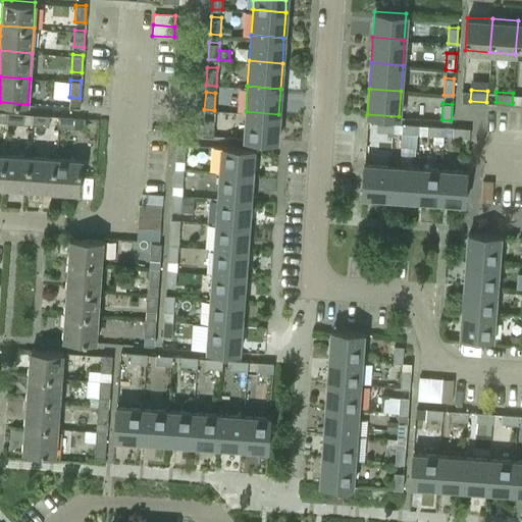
[(23,123),(24,112),(7,111),(7,122),(23,123)]
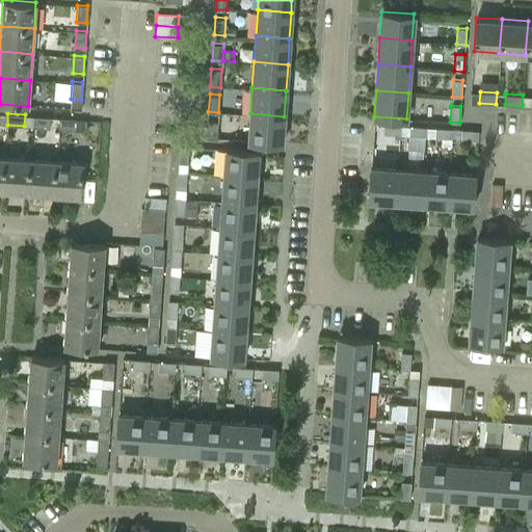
[(282,142),(284,116),(250,113),(248,139),(282,142)]
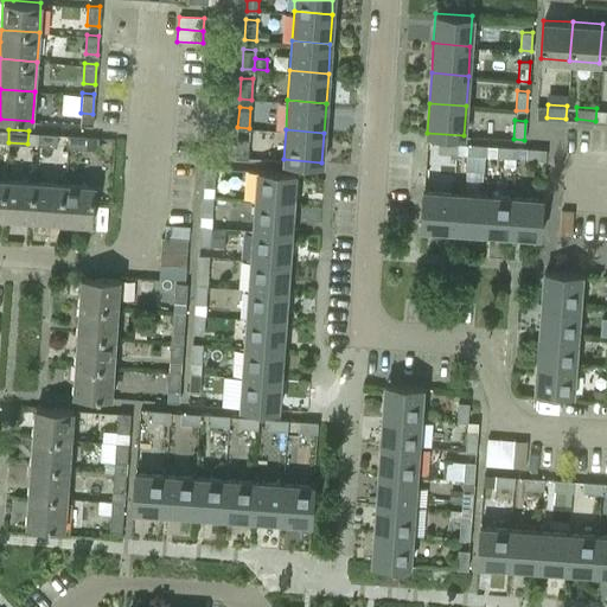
[(57,146),(57,133),(38,132),(37,145),(57,146)]
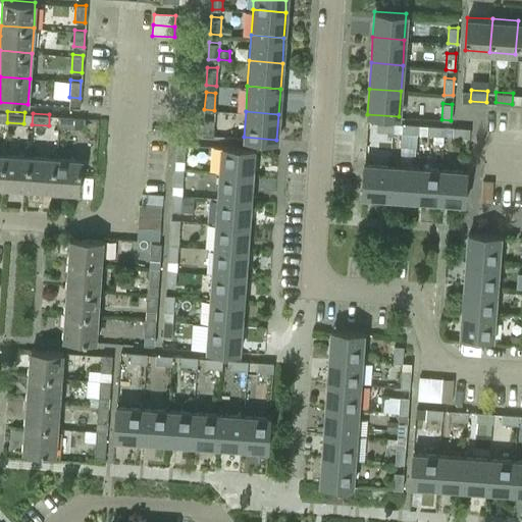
[(74,126),(74,116),(58,115),(58,125),(74,126)]
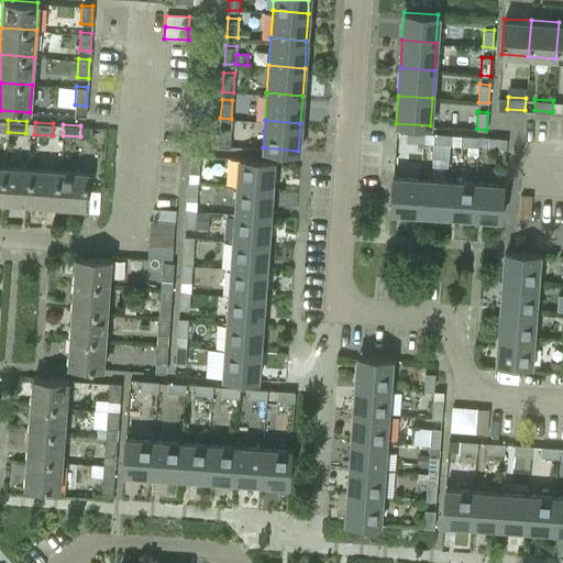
[(230,145),(231,128),(220,127),(219,144),(230,145)]
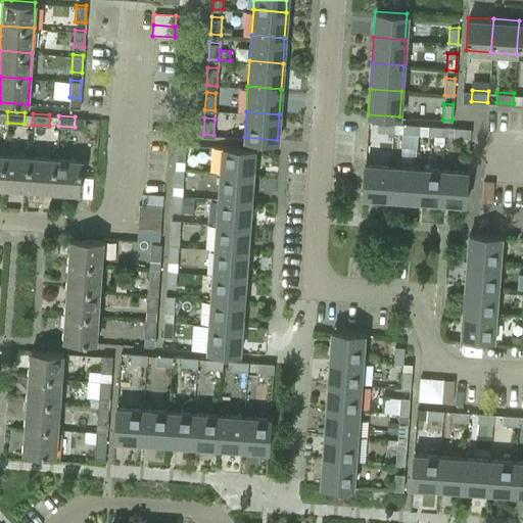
[(393,132),(394,123),(382,122),(381,131),(393,132)]
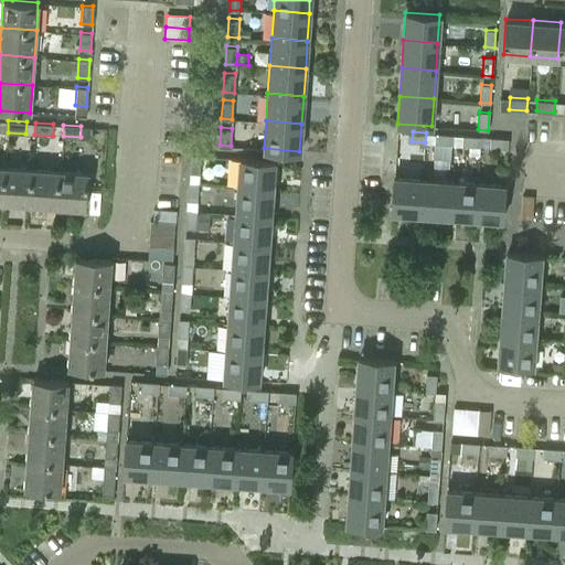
[(452,146),(454,135),(435,134),(435,144),(450,145),(452,146)]
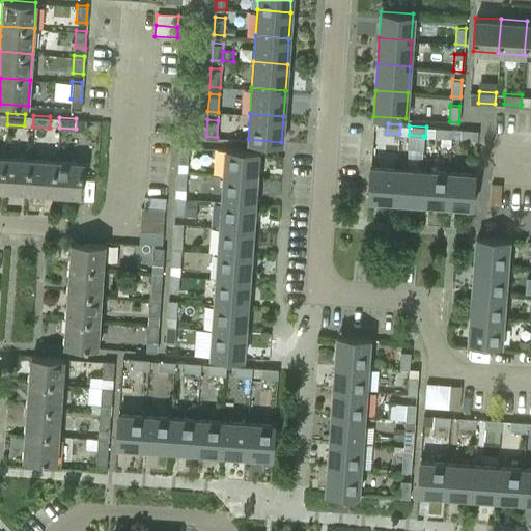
[(451,138),(452,129),(435,128),(434,137),(451,138)]
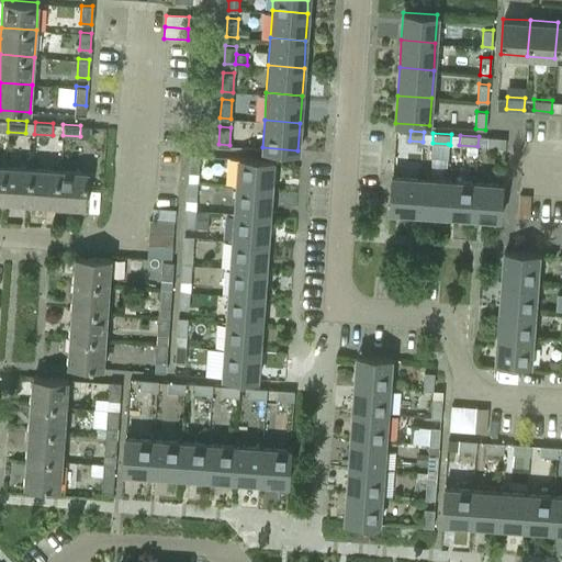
[(504,148),(505,138),(487,137),(486,147),(504,148)]
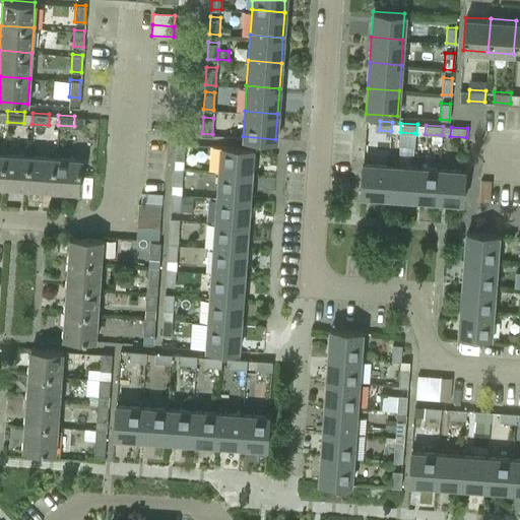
[(400,132),(399,144),(413,145),(414,133),(400,132)]
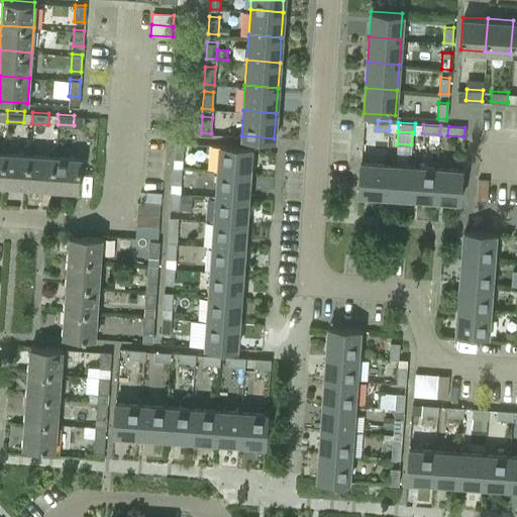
[(182,159),(183,142),(174,141),(173,159),(182,159)]
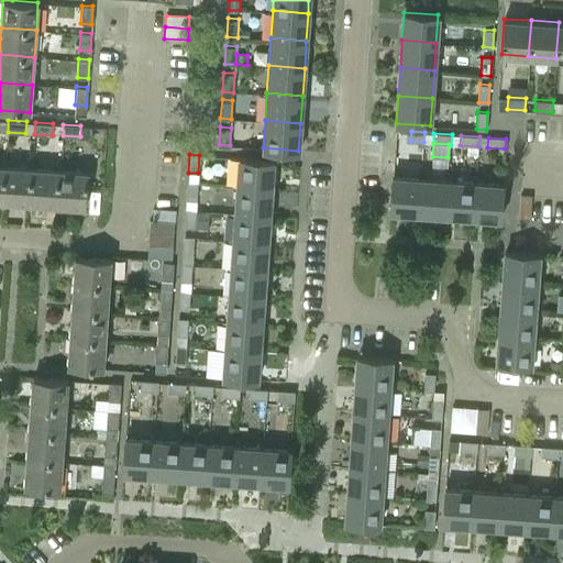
[(271,187),(273,161),(239,157),(236,185),(271,187)]
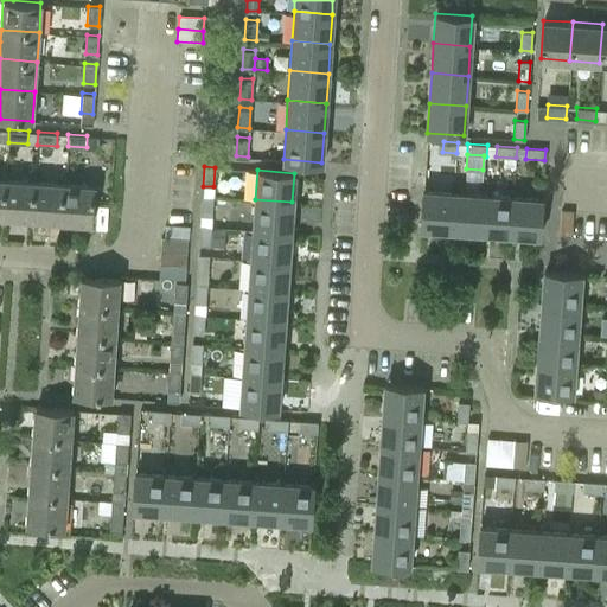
[(33,218),(36,180),(6,178),(4,216),(33,218)]
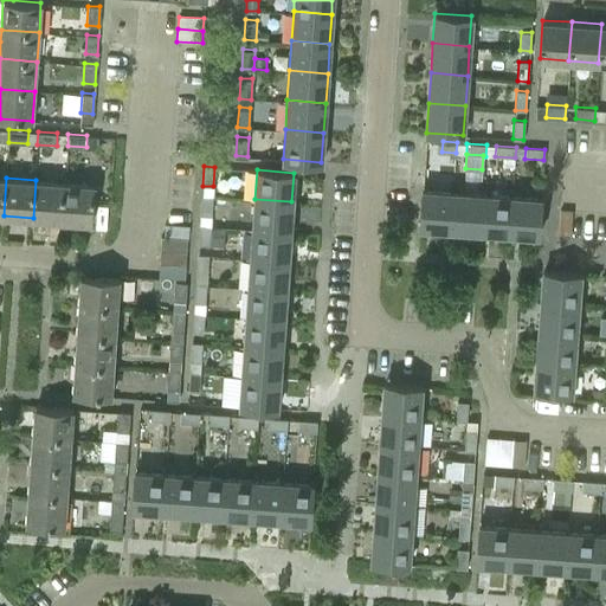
[(63,220),(66,182),(36,180),(33,218),(63,220)]
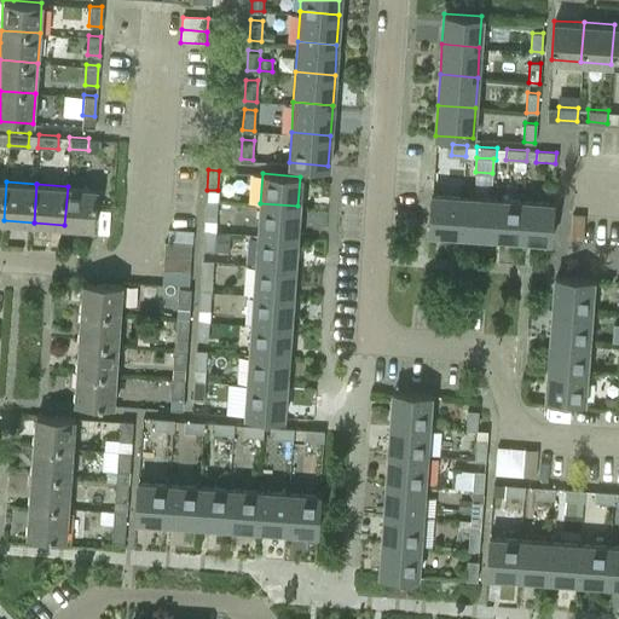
[(96,226),(98,187),(68,186),(64,225),(96,226)]
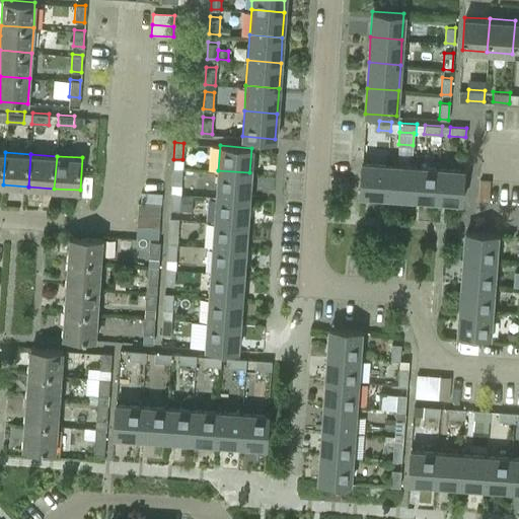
[(385,196),(388,164),(363,162),(361,194),(385,196)]
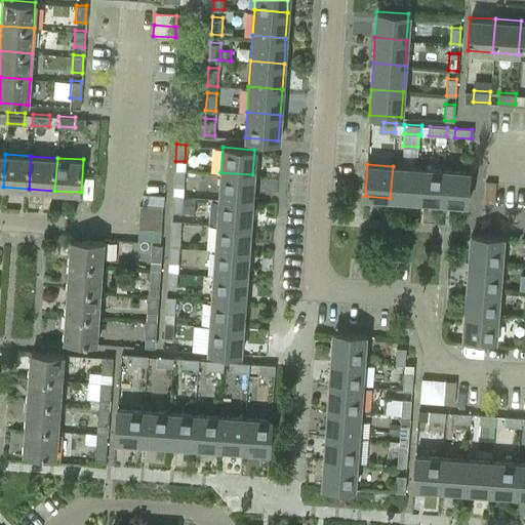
[(415,200),(417,168),(393,166),(390,198),(415,200)]
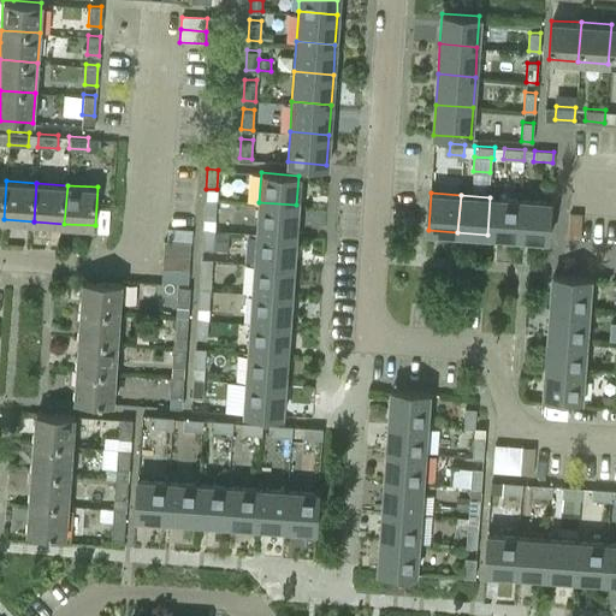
[(517,236),(520,200),(490,197),(487,235),(517,236)]
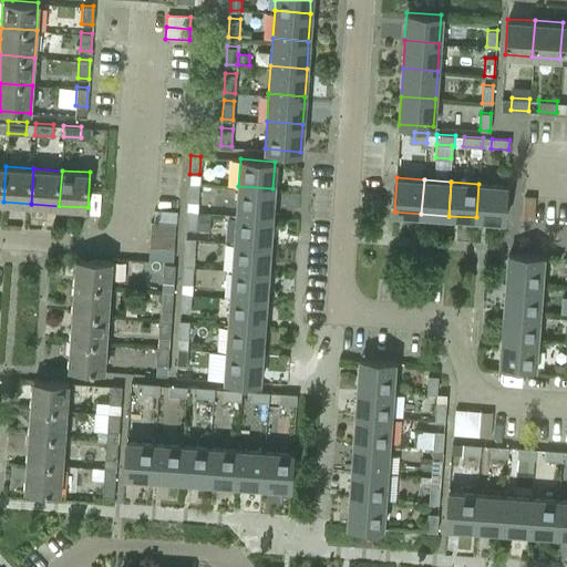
[(197,202),(198,184),(188,183),(187,200),(197,202)]
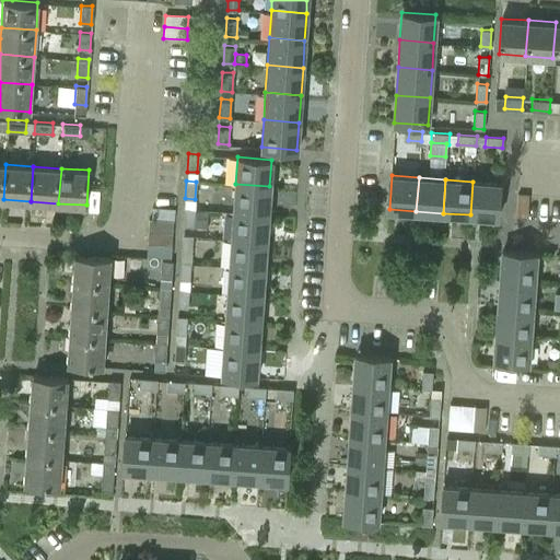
[(497,217),(500,183),(473,182),(470,214),(497,217)]
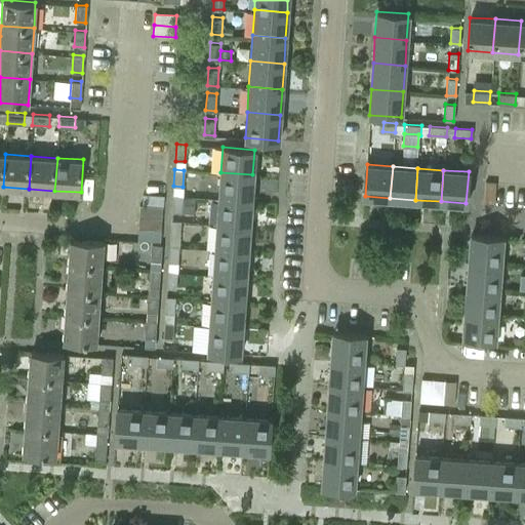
[(250,200),(252,174),(220,172),(219,198),(250,200)]
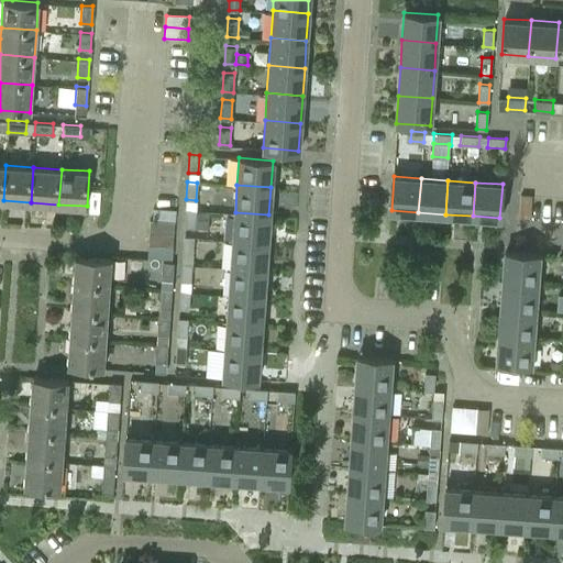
[(531,195),(519,194),(518,217),(530,218),(531,195)]
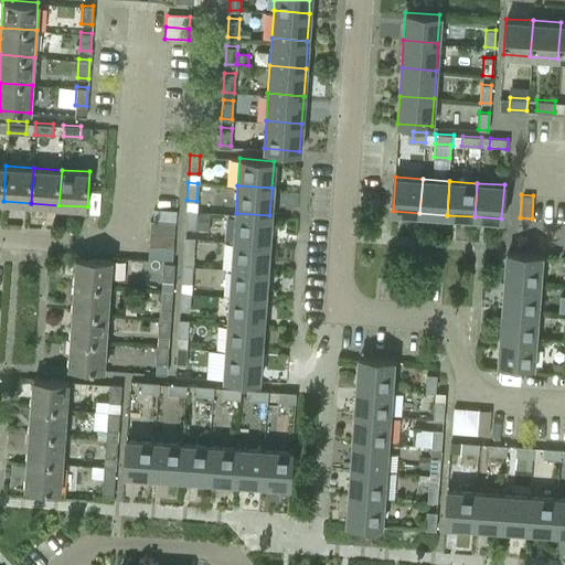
[(176,224),(177,212),(155,210),(153,223),(174,225),(174,224),(176,224)]
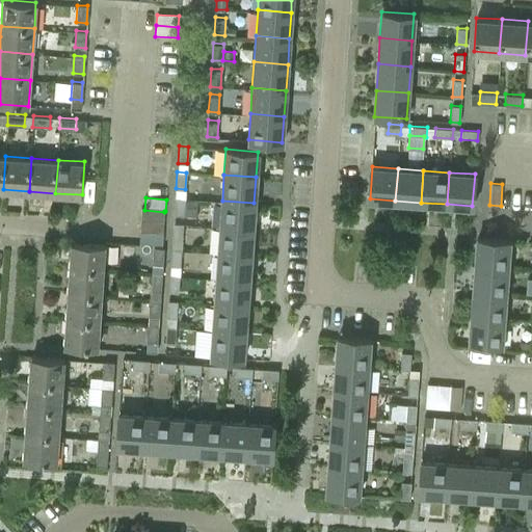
[(185,197),(175,197),(174,214),(184,215),(193,215),(194,201),(185,200),(185,197)]
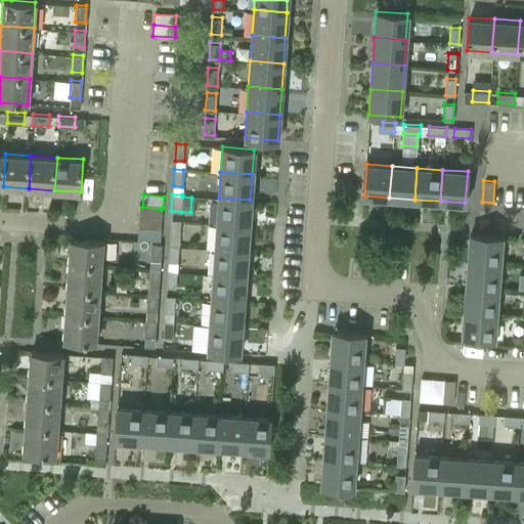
[(249,225),(250,200),(219,198),(217,223),(249,225)]
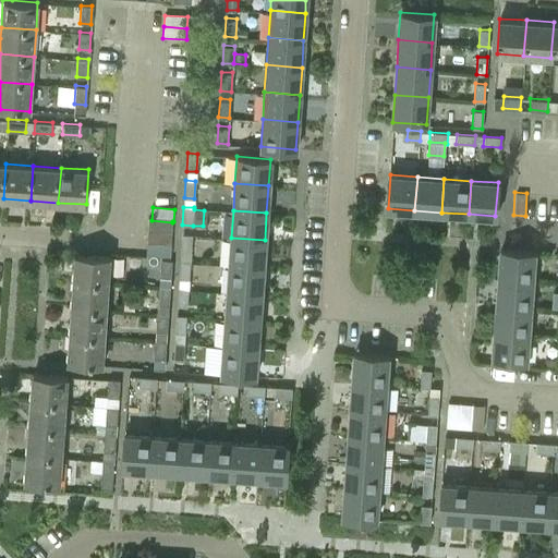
[(152,220),(148,220),(148,232),(172,234),(172,222),(152,220)]
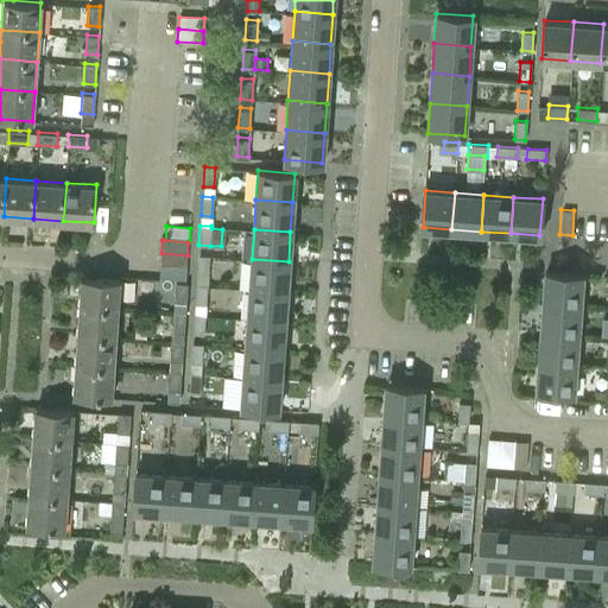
[(187,270),(188,255),(162,253),(160,267),(187,270)]
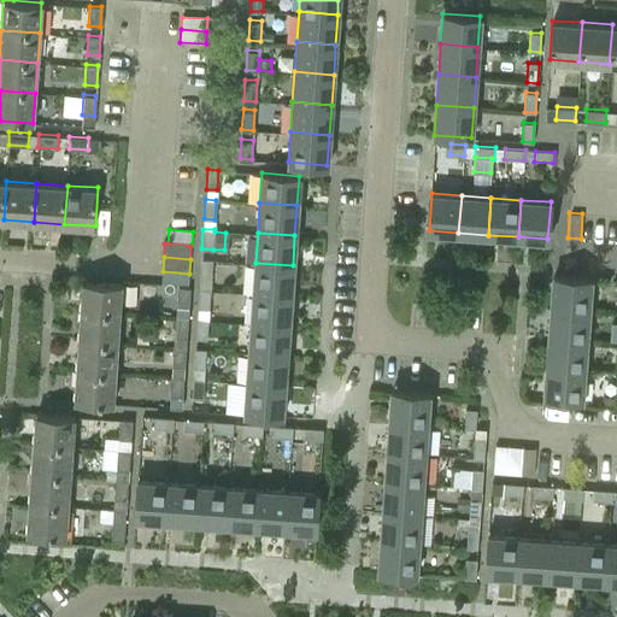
[(211,280),(212,259),(201,258),(199,278),(211,280)]
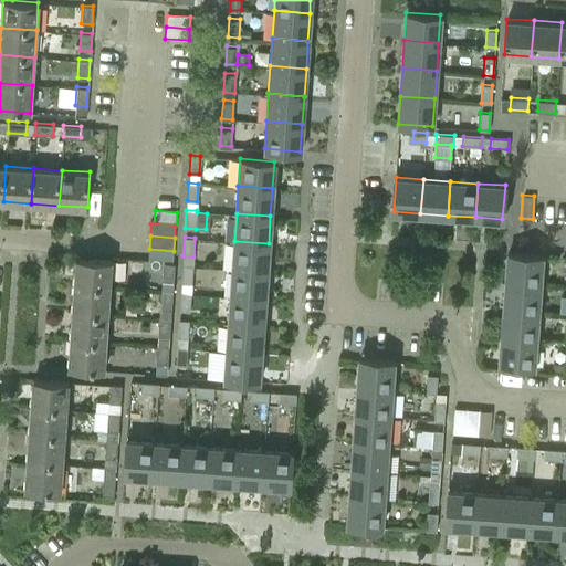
[(266,271),(269,243),(234,241),(232,269),(266,271)]
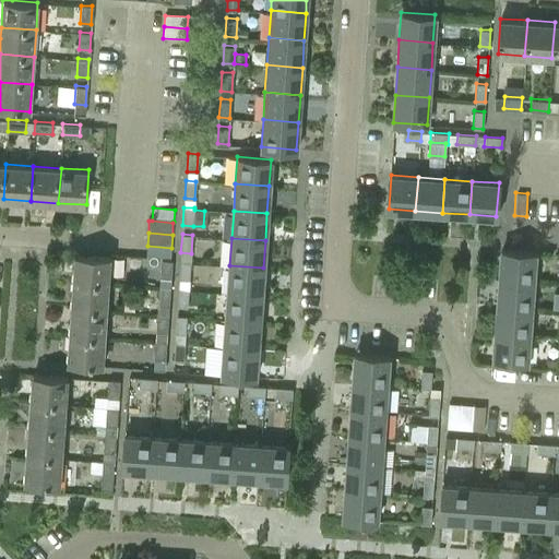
[(170,260),(171,248),(147,246),(146,258),(170,260)]
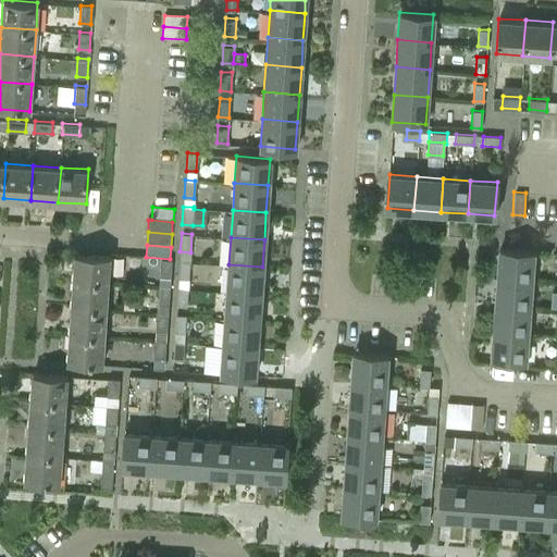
[(532,279),(534,251),(500,248),(498,276),(532,279)]
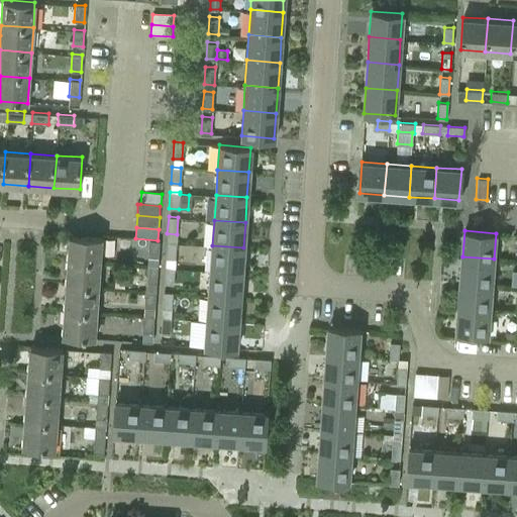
[(100,263),(102,237),(69,235),(67,261),(100,263)]
